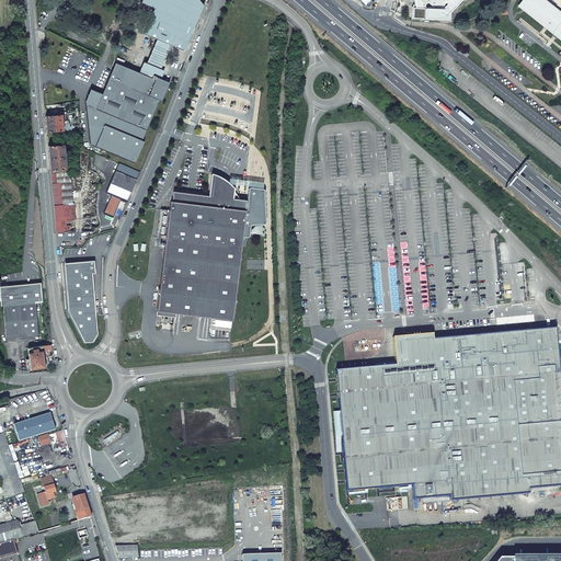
[(176,6),(171,0),(165,0),(159,6),(170,19),(167,22),(174,30),(184,21),(173,8),(176,6)]
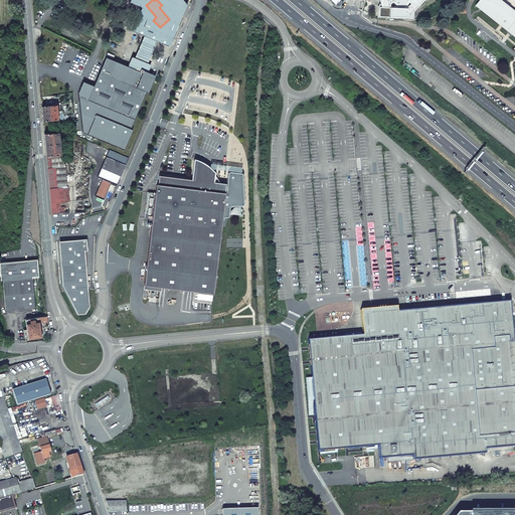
[(385,0),(388,2),(389,0),(391,0),(403,12),(408,7),(413,11),(423,0),(385,0)]
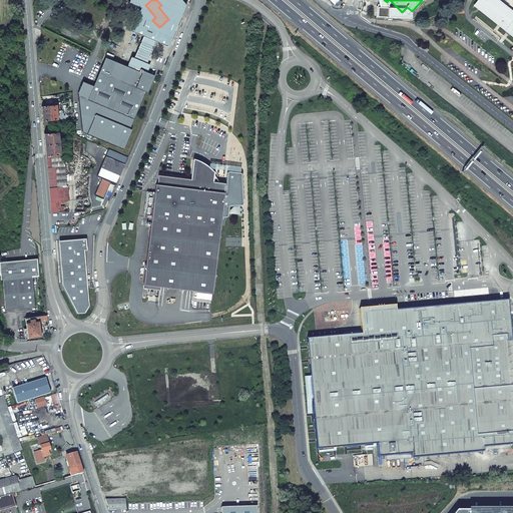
[(512,11),(498,0),(479,0),(475,6),(512,36),(512,11)]
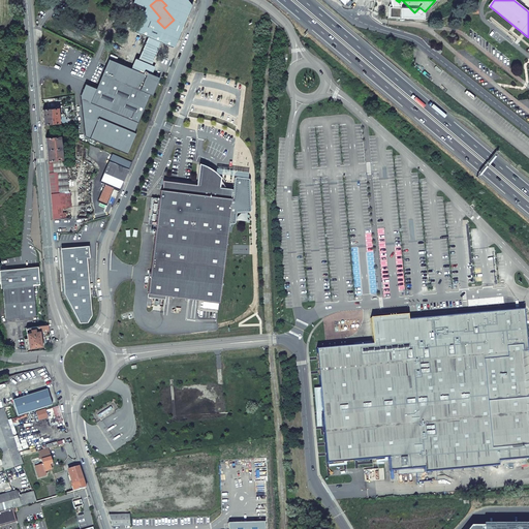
[(175,58),(169,56),(164,69),(169,70),(175,58)]
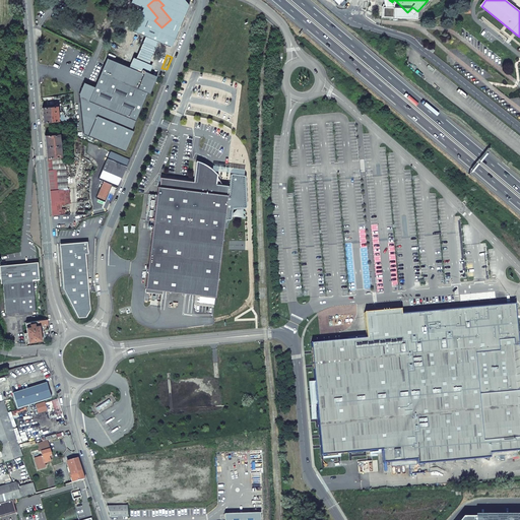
[(78,94),(83,133),(125,151),(154,78),(108,58),(94,88),(84,83),(78,94)]
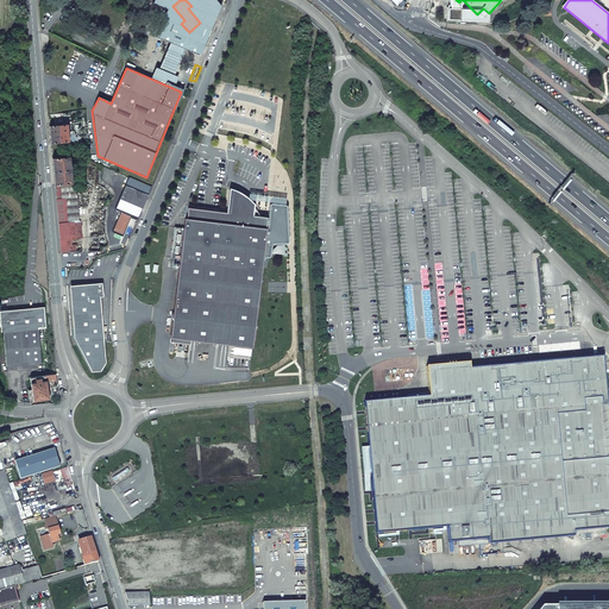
[(68,138),(67,125),(49,126),(51,144),(68,142),(68,138)]
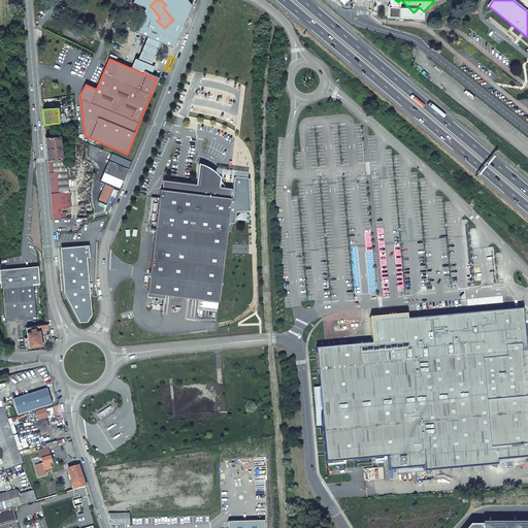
[(60,136),(45,137),(47,160),(62,159),(61,142),(60,136)]
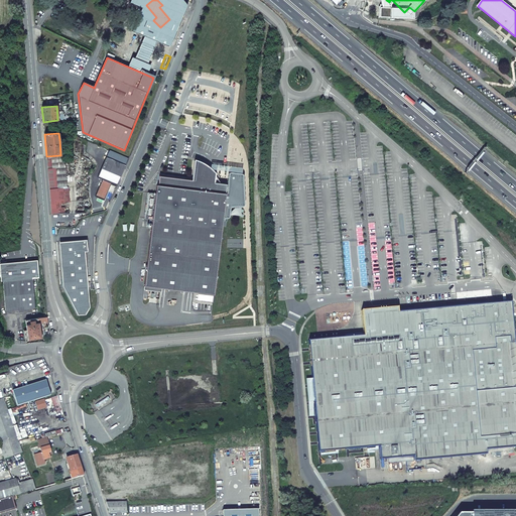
[(128,159),(109,151),(101,168),(121,176),(128,159)]
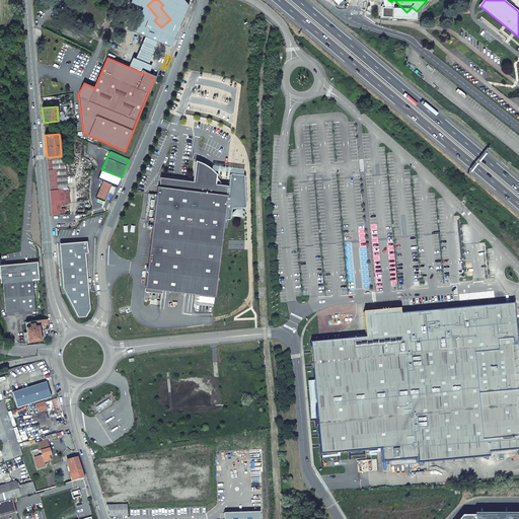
[(196,181),(221,184),(220,181),(216,176),(213,172),(211,170),(207,167),(201,164),(198,163),(196,181)]
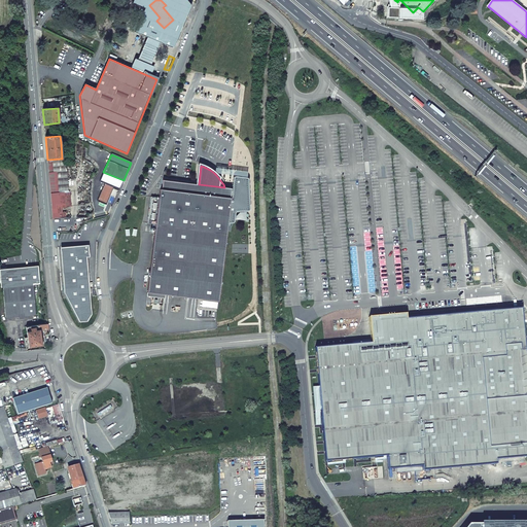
[(124,180),(103,172),(99,181),(105,184),(113,187),(119,190),(124,180)]
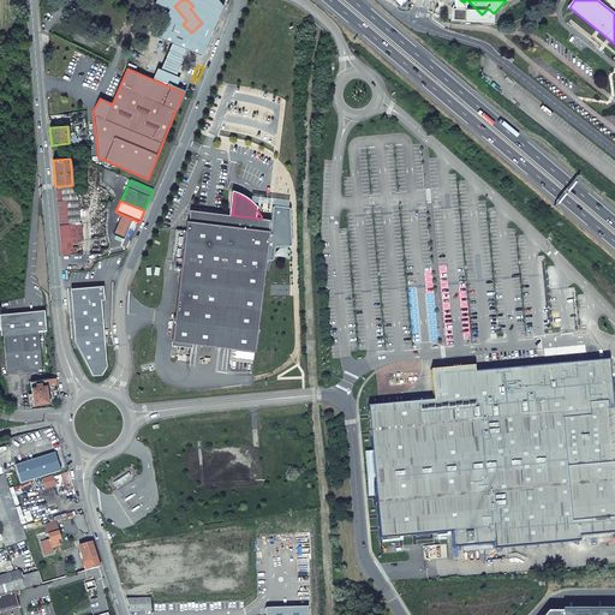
[(172,341),(255,350),(269,230),(268,230),(269,220),(262,219),(232,215),(190,209),(189,220),(187,220),(186,231),(177,230),(173,261),(181,262),(172,341)]
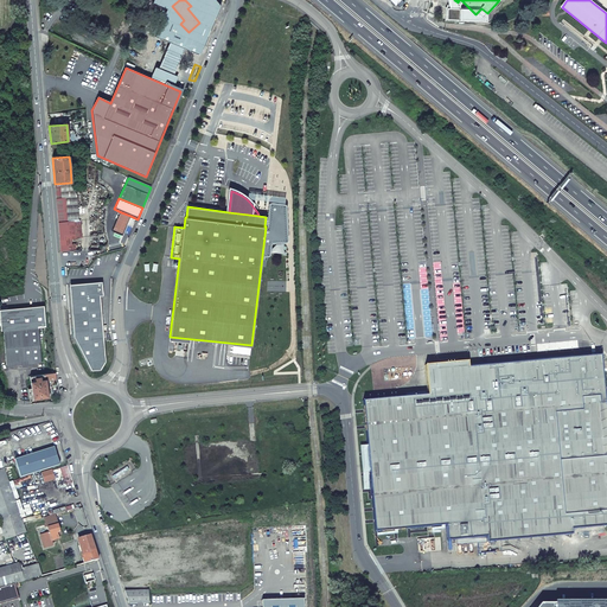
[(131,216),(121,212),(113,231),(122,235),(131,216)]
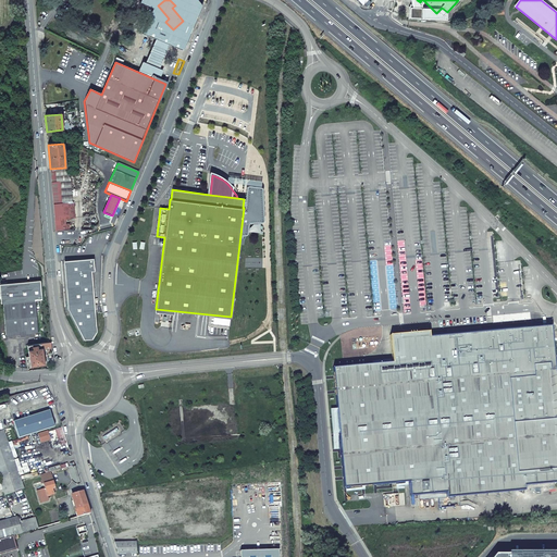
[(67,203),(53,206),(56,226),(56,231),(58,232),(70,230),(70,224),(64,224),(63,220),(69,219),(67,203)]
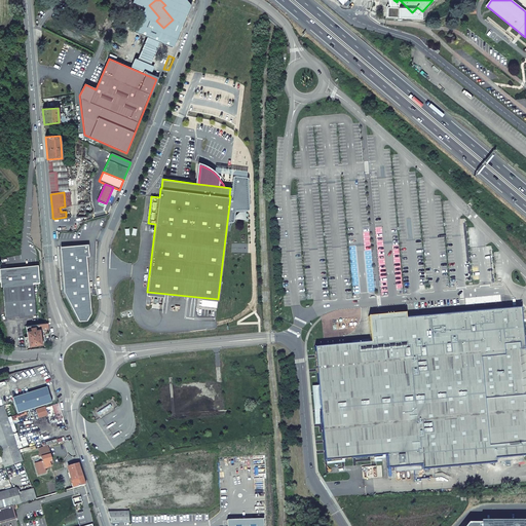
[(90,295),(87,256),(89,256),(88,243),(64,246),(68,296),(80,320),(86,320),(90,312),(89,295),(90,295)]
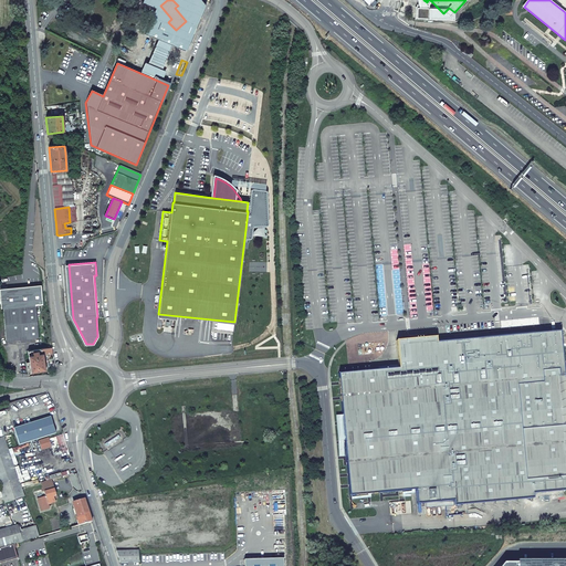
[(39,338),(37,305),(43,305),(41,285),(0,289),(0,292),(1,308),(3,308),(7,342),(39,338)]
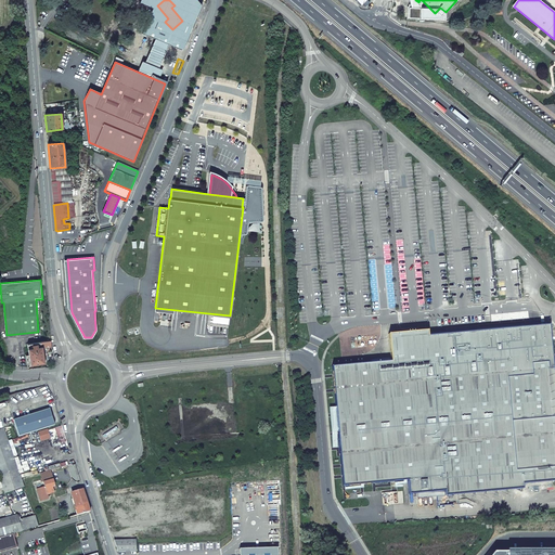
[(428,330),(429,335),(525,326),(525,321),(428,330)]
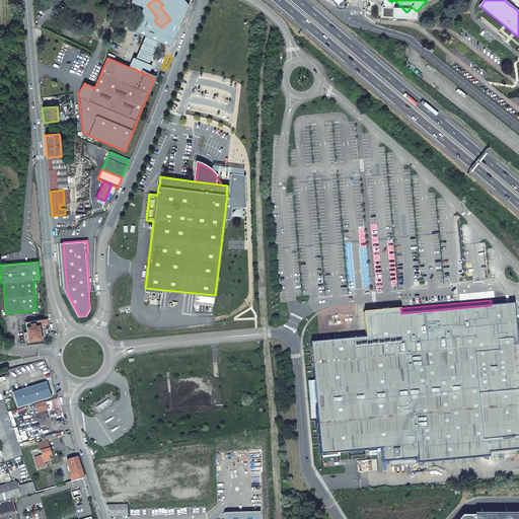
[(363,312),(365,338),(310,343),(320,454),(381,449),(382,462),(390,462),(416,460),(416,463),(489,456),(489,452),(518,449),(518,364),(513,303),(491,305),(401,313),(399,314),(399,309),(397,309),(397,307),(396,306),(394,306),(393,306),(392,307),(391,308),(391,309),(363,312)]
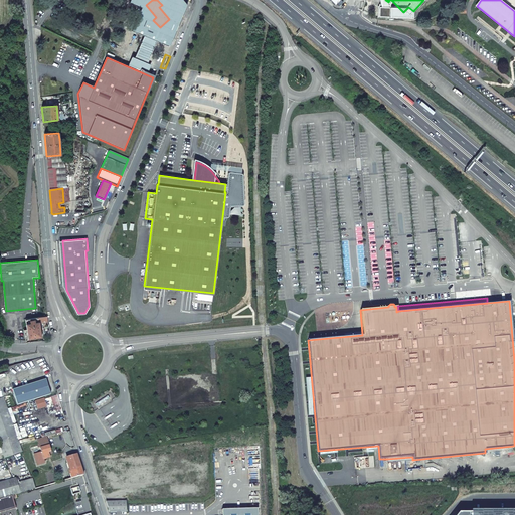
[(40,324),(39,317),(25,319),(28,339),(42,336),(40,324)]
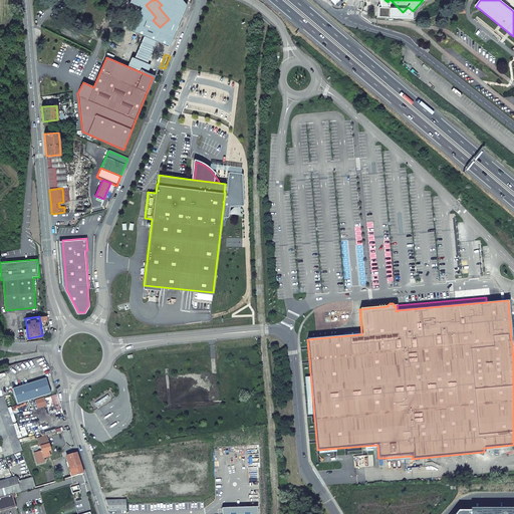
[(0,372),(0,397),(11,394),(13,393),(10,379),(8,371),(0,372)]
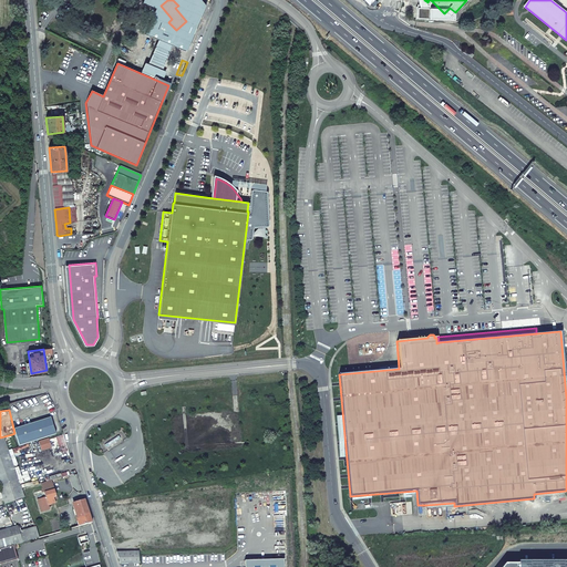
[(22,446),(57,434),(55,433),(50,419),(17,429),(22,446)]
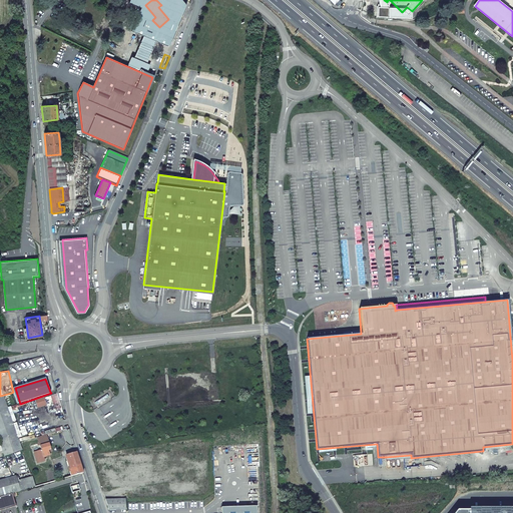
[(0,411),(8,408),(9,408),(15,406),(11,393),(0,397),(0,411)]
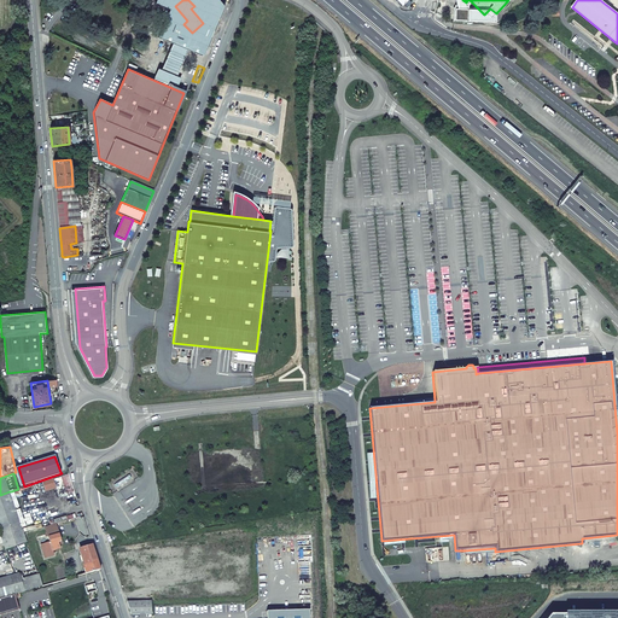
[(66,494),(75,491),(69,474),(62,477),(64,487),(66,494)]
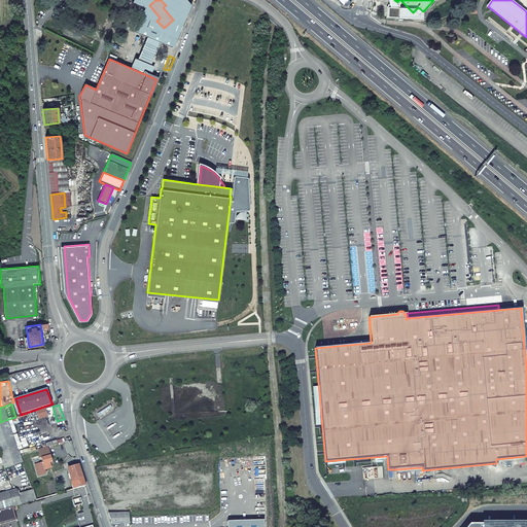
[(45,407),(35,410),(38,419),(48,415),(45,409),(45,407)]
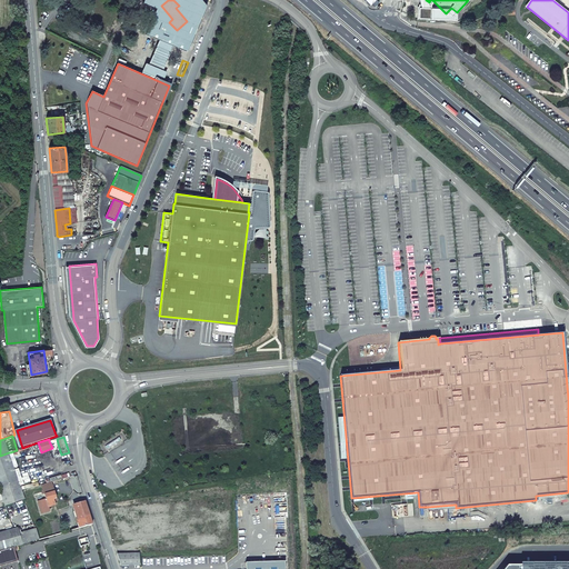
[(49,441),(52,448),(52,450),(59,448),(57,439),(49,441)]
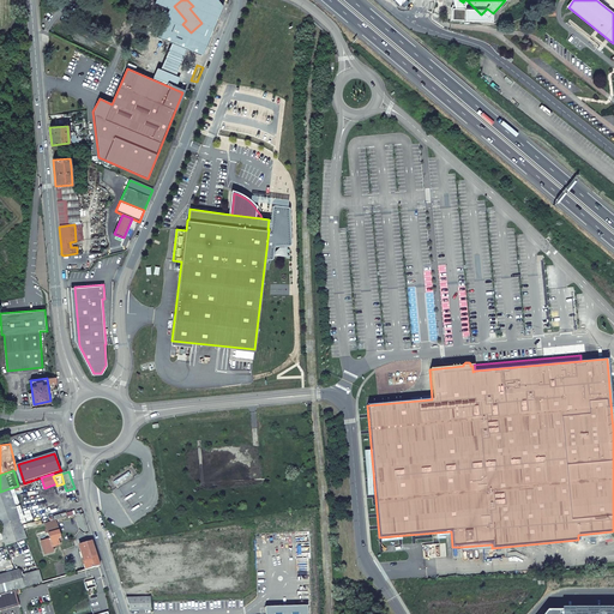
[(48,533),(58,530),(55,521),(44,523),(48,533)]
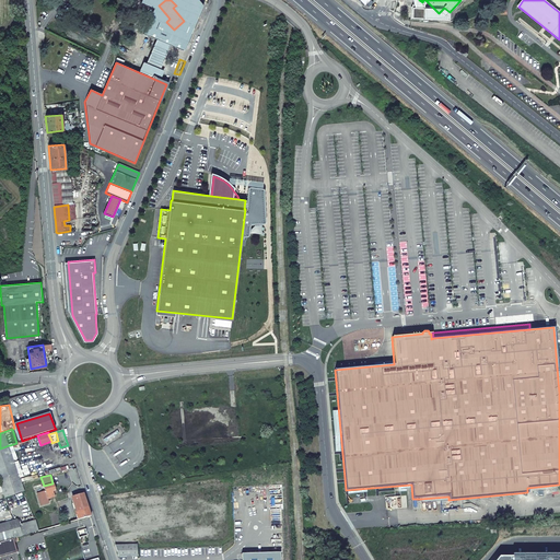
[(46,504),(47,508),(54,505),(51,498),(55,497),(53,491),(55,490),(53,483),(44,486),(45,490),(37,493),(39,501),(42,501),(43,504),(46,504)]
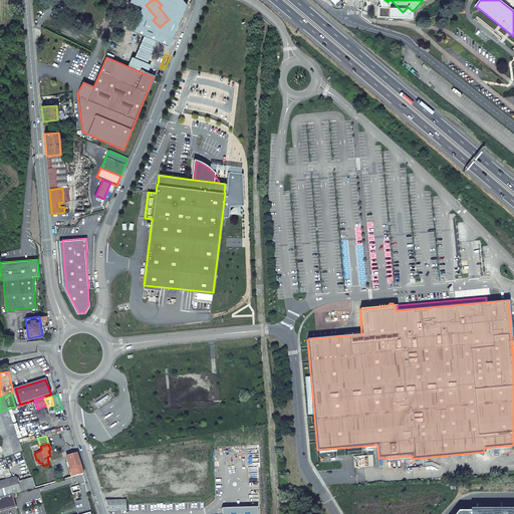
[(68,462),(71,472),(70,472),(71,477),(83,474),(80,463),(76,453),(66,456),(68,462)]
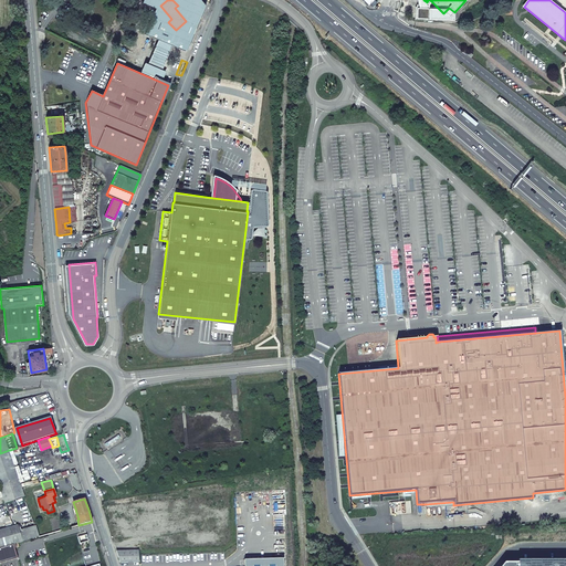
[(25,528),(34,525),(25,500),(18,503),(25,528)]
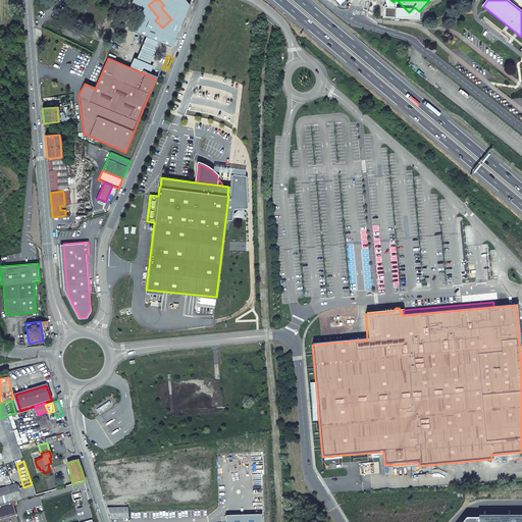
[(0,505),(12,502),(36,494),(33,484),(32,484),(23,487),(17,488),(15,484),(0,488),(0,505)]
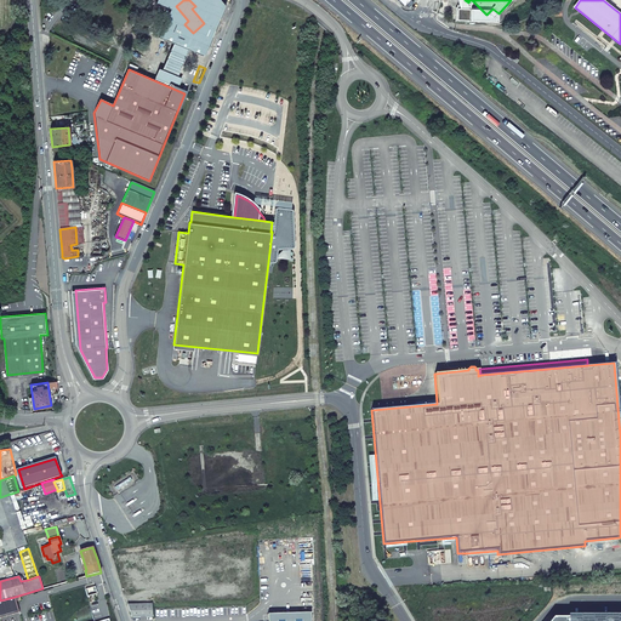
[(0,617),(20,613),(15,597),(0,600),(0,617)]
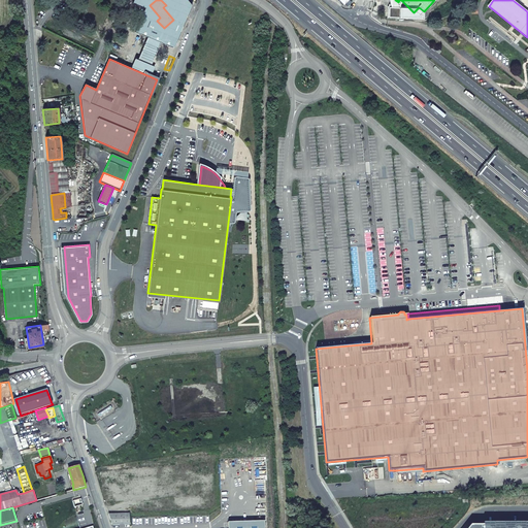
[(108,514),(112,525),(130,525),(129,513),(108,514)]
